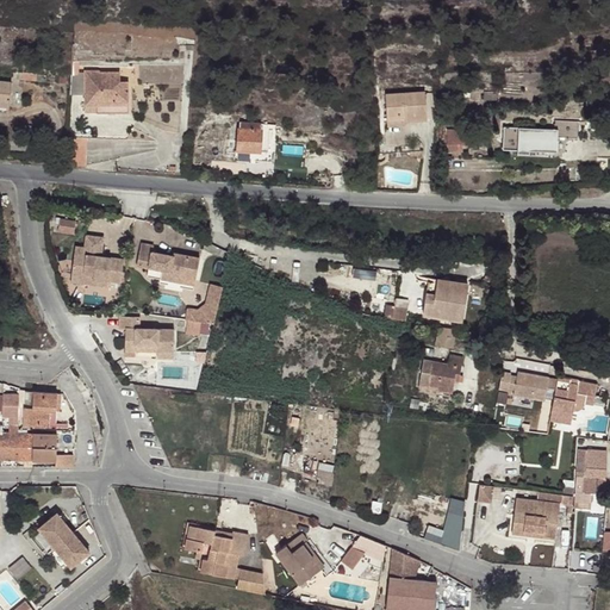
[(86,75),(86,94),(86,105),(98,105),(98,101),(128,100),(128,82),(120,82),(120,72),(99,73),(99,70),(86,72),(86,75)]
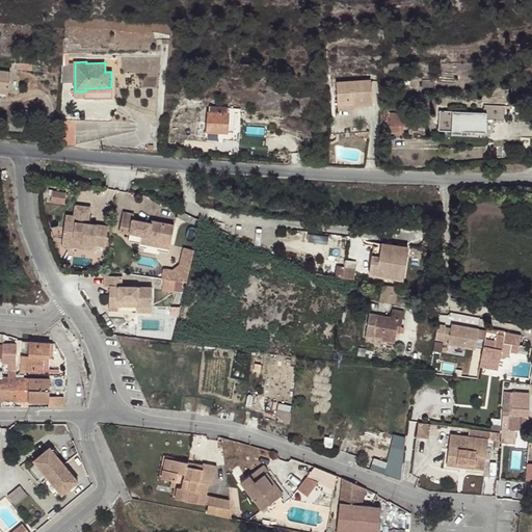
[(69,65),(62,65),(61,82),(75,82),(75,65),(69,65)]
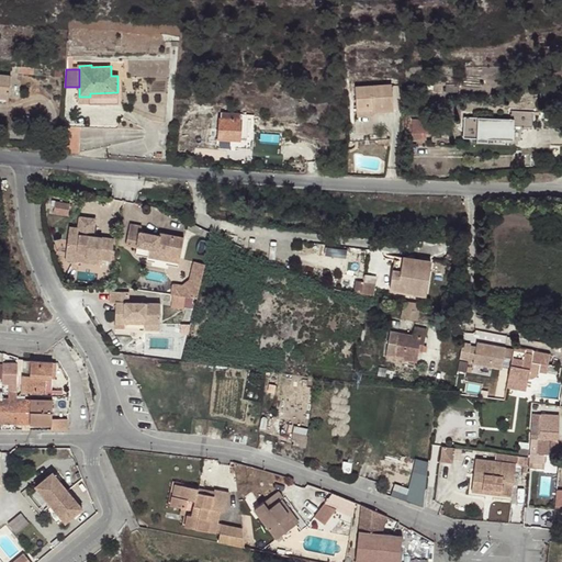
[(0,97),(9,98),(10,76),(0,75),(0,97)]
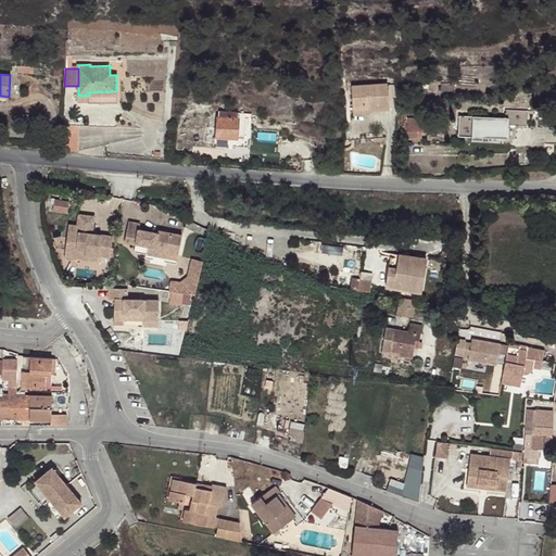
[(368,106),(389,104),(387,85),(351,87),(352,108),(368,106)]
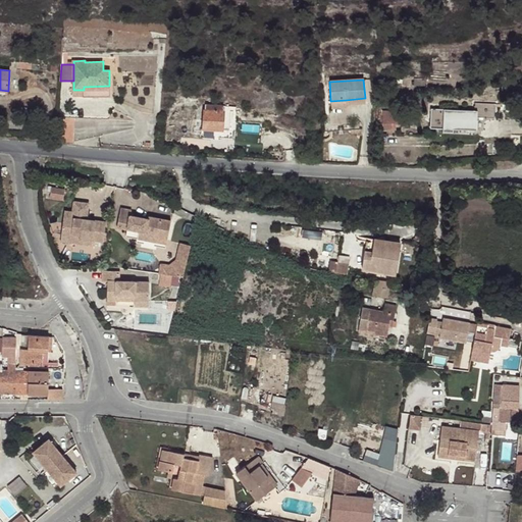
[(346,100),(330,101),(331,108),(347,107),(346,103),(346,100)]
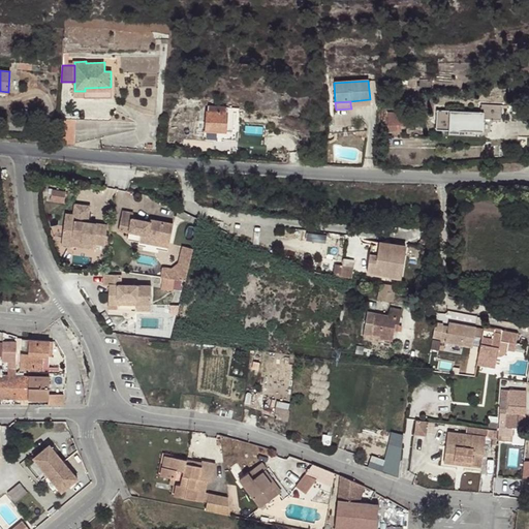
[(460,129),(464,130),(483,130),(484,118),(500,119),(501,105),(481,104),(481,110),(476,110),(476,113),(449,111),(448,131),(459,132),(460,129)]
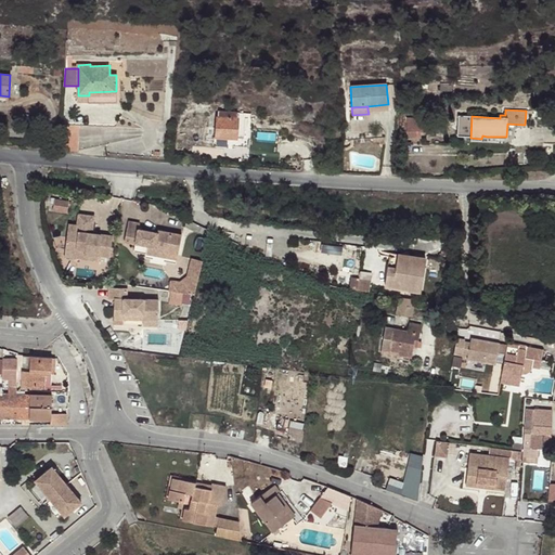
[(215,137),(237,138),(240,118),(240,116),(237,116),(237,113),(219,112),(219,116),(216,116),(216,127),(206,126),(206,140),(215,141),(215,137)]
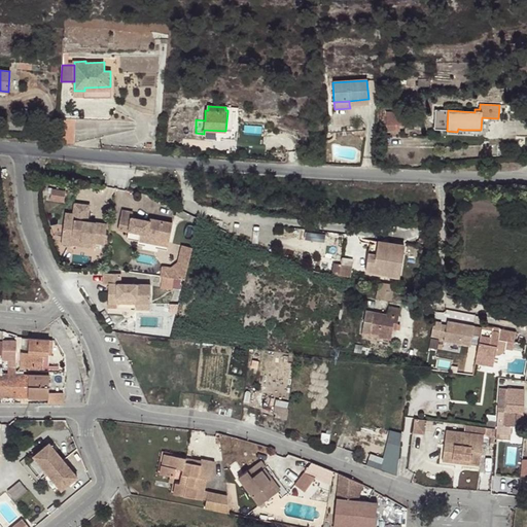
[(398,125),(408,125),(408,111),(387,112),(387,131),(398,130),(398,125)]
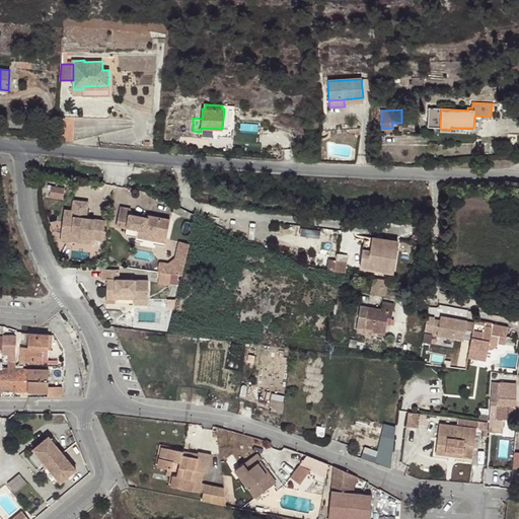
[(49,197),(64,198),(65,186),(50,184),(49,197)]
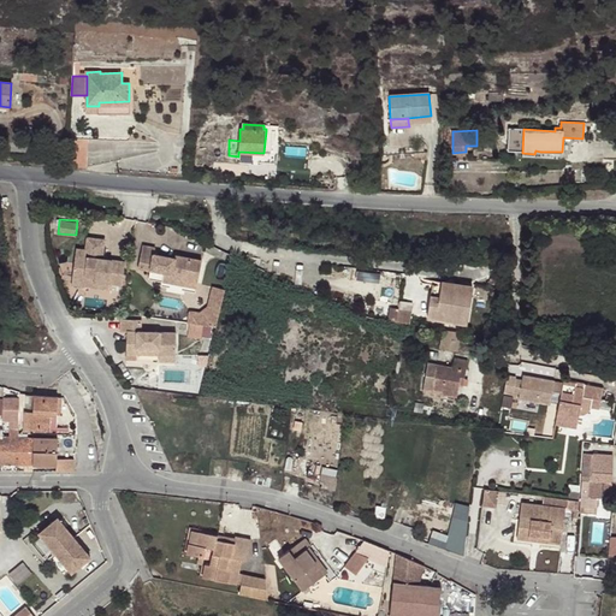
[(73,276),(86,277),(86,274),(95,274),(95,279),(111,280),(124,282),(125,258),(102,256),(98,255),(99,247),(104,247),(104,237),(87,236),(86,248),(84,254),(76,254),(73,276)]
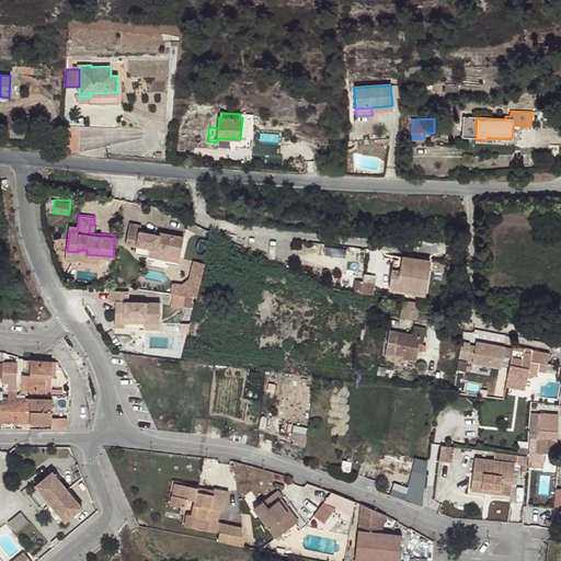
[(124,243),(135,245),(134,253),(146,255),(148,248),(155,249),(155,252),(179,256),(182,237),(158,232),(158,235),(138,231),(139,225),(128,222),(124,243)]
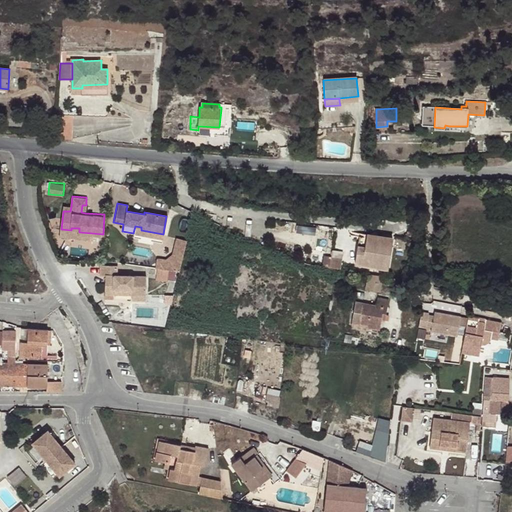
[(141,227),(135,226),(133,233),(161,239),(163,234),(141,230),(141,227)]
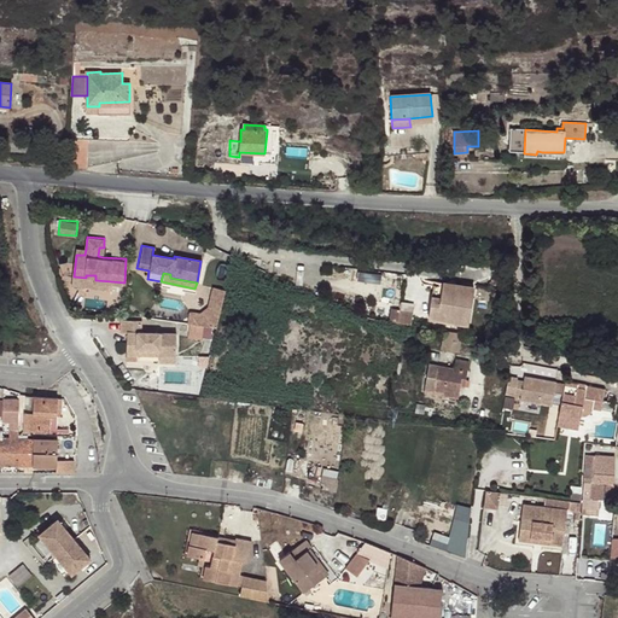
[(86,275),(86,278),(74,277),(74,284),(110,286),(111,281),(95,280),(95,275),(86,275)]
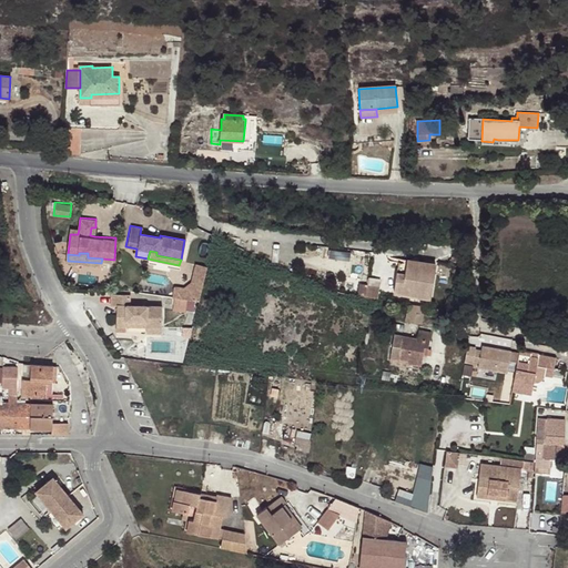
[(403,282),(406,260),(398,259),(395,280),(403,282)]
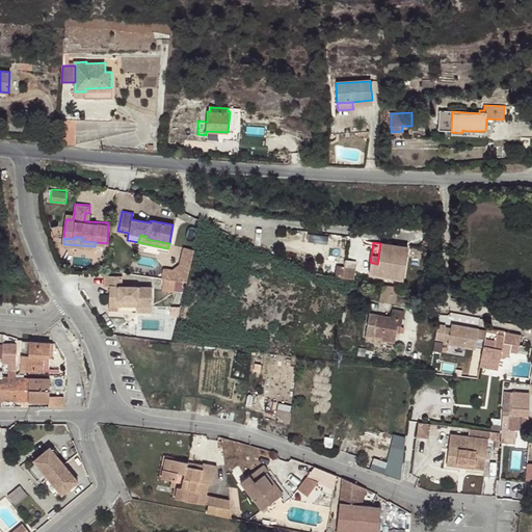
[(406,248),(380,243),(377,264),(370,262),(368,273),(401,280),(406,248)]
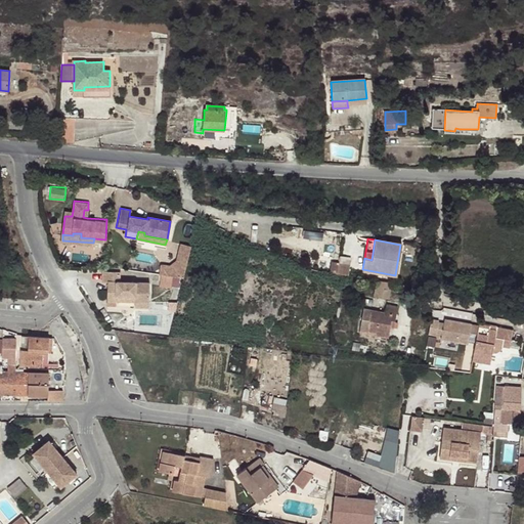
[(161,265),(159,274),(182,277),(190,246),(181,244),(179,252),(178,252),(176,260),(169,266),(161,265)]
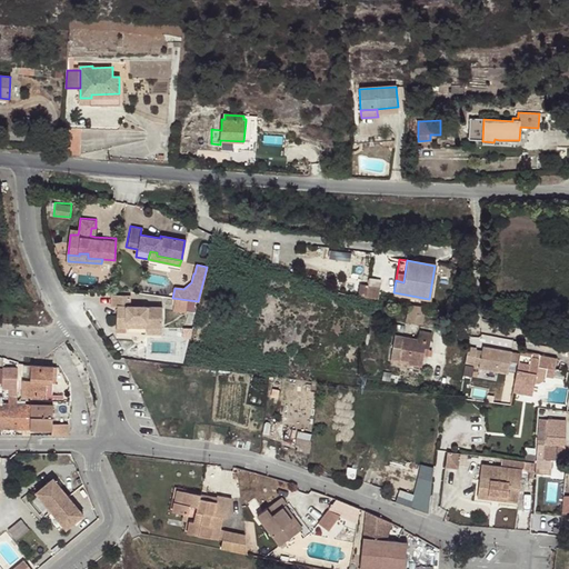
[(365,298),(367,286),(359,285),(357,297),(362,298),(365,298)]
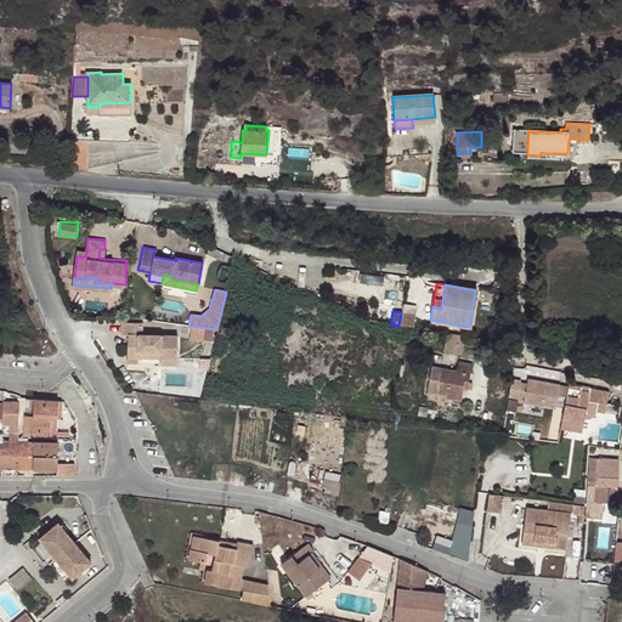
[(412,328),(414,315),(401,312),(399,326),(412,328)]
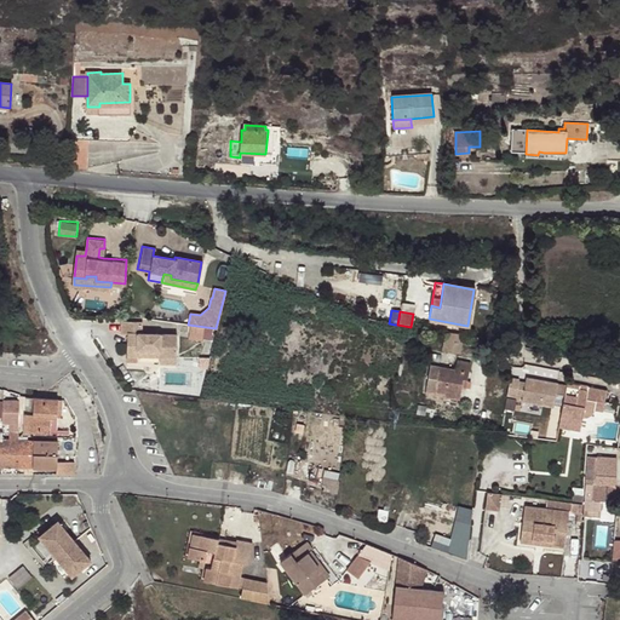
[(125,333),(125,355),(136,355),(136,349),(158,350),(158,356),(174,356),(174,334),(139,333),(139,321),(120,321),(119,333),(125,333)]
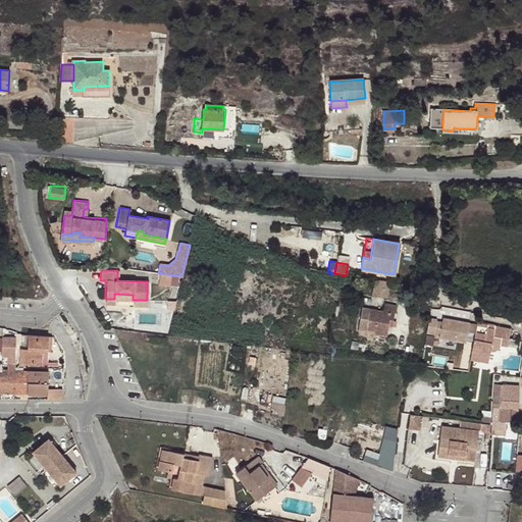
[(385,298),(388,282),(375,280),(372,296),(385,298)]
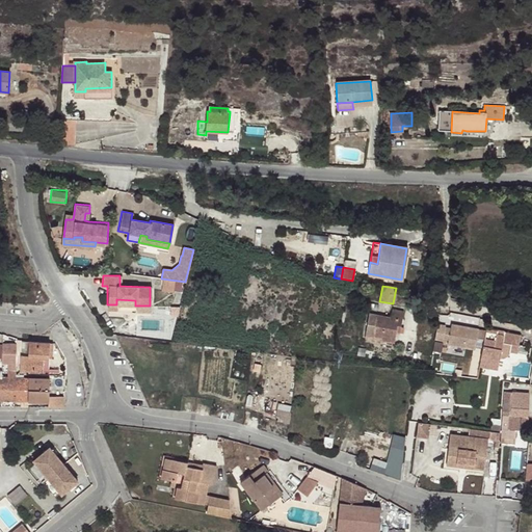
[(396,328),(400,329),(402,313),(392,311),(391,317),(377,315),(373,338),(381,339),(393,341),(394,341),(396,334),(396,328)]
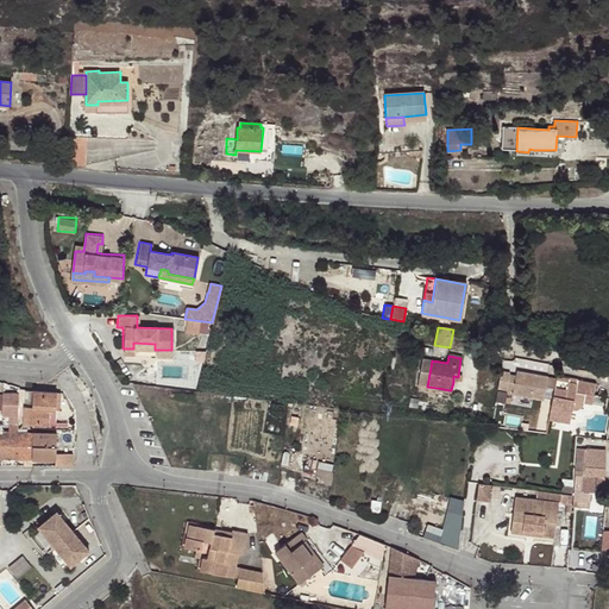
[(506,360),(502,366),(514,372),(516,366),(506,360)]
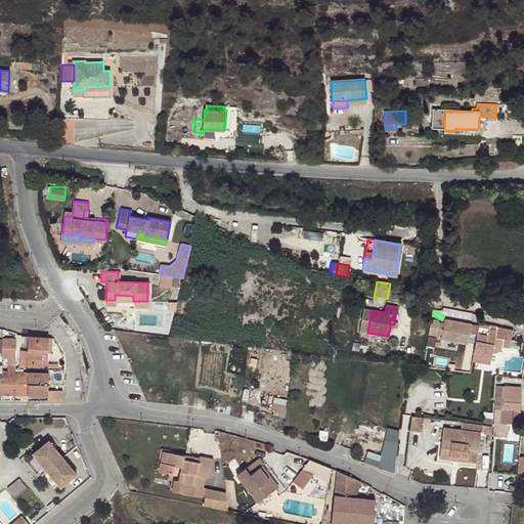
[(438,320),(431,318),(428,336),(435,337),(438,320)]
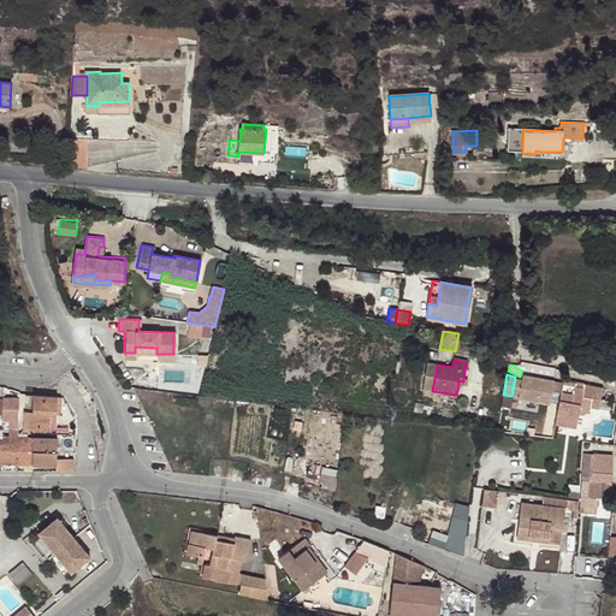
[(517,401),(538,404),(549,407),(554,381),(522,374),(517,401)]
